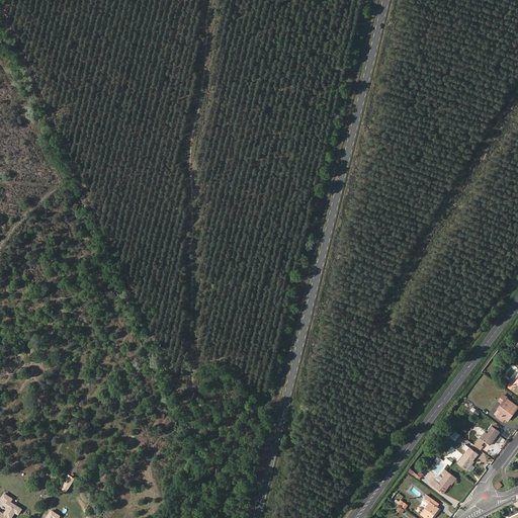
[(515,358),(509,354),(506,358),(511,362),(515,358)]
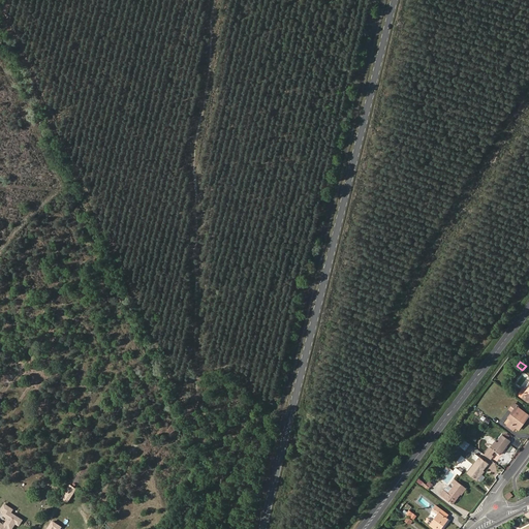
[(519,395),(528,402),(528,398),(524,394),(525,392),(522,390),(519,395)]
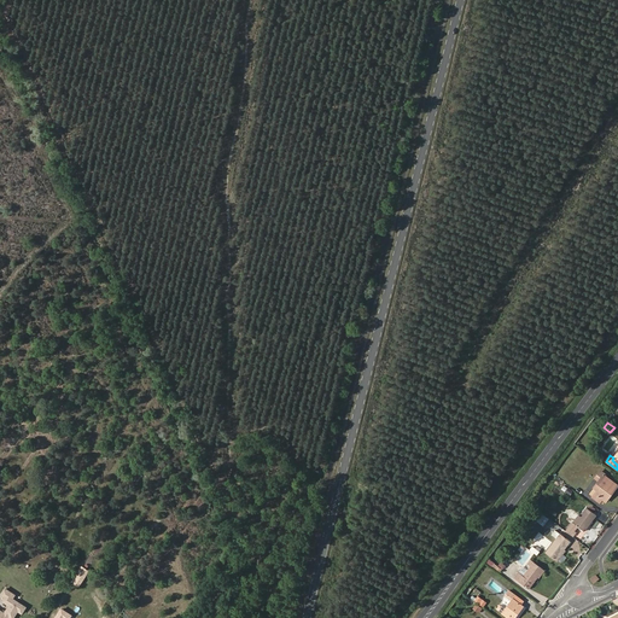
[(594,478),(599,481),(593,488),(596,490),(595,491),(604,497),(610,488),(614,490),(617,485),(606,476),(607,474),(601,470),(594,478)]
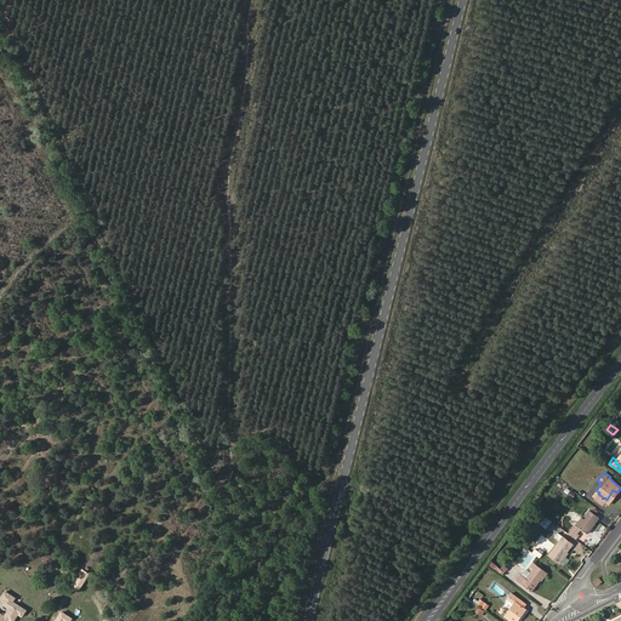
[(605,501),(610,503),(617,493),(613,490),(607,500),(605,501)]
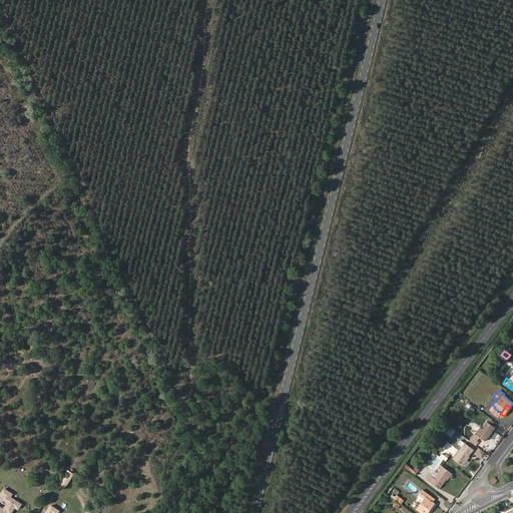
[(500,414),(501,413),(494,408),(491,412),(498,417),(500,414)]
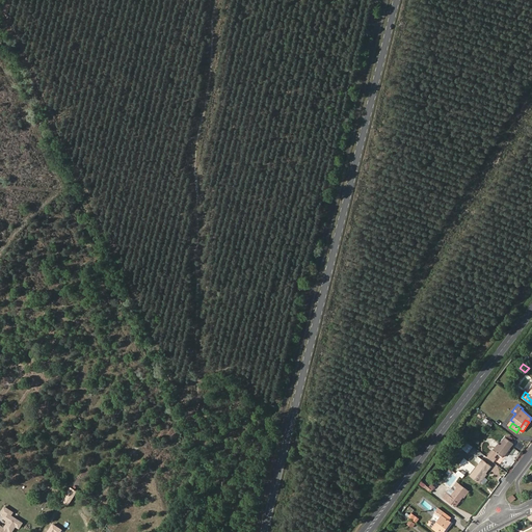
[(495,451),(494,450),(488,457),(494,461),(496,459),(494,457),(495,456),(498,452),(503,457),(513,443),(506,436),(501,444),(500,443),(495,451)]
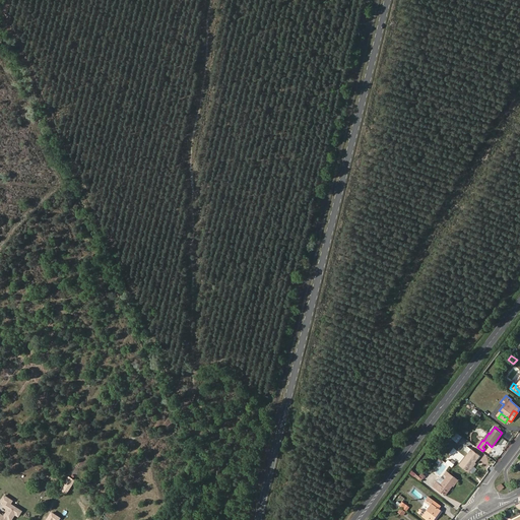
[(479,455),(470,449),(459,464),(467,470),(475,461),(479,455)]
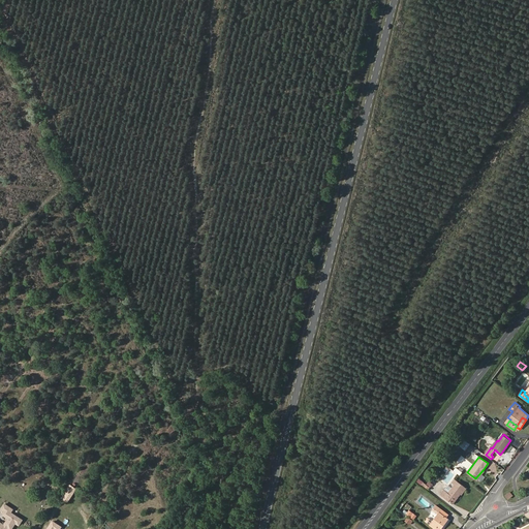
[(475,478),(478,480),(485,471),(484,469),(475,478)]
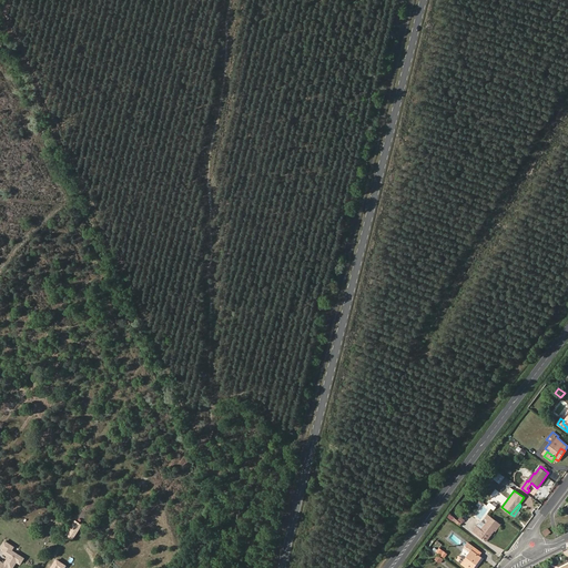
[(464,521),(454,514),(450,517),(460,525),(464,521)]
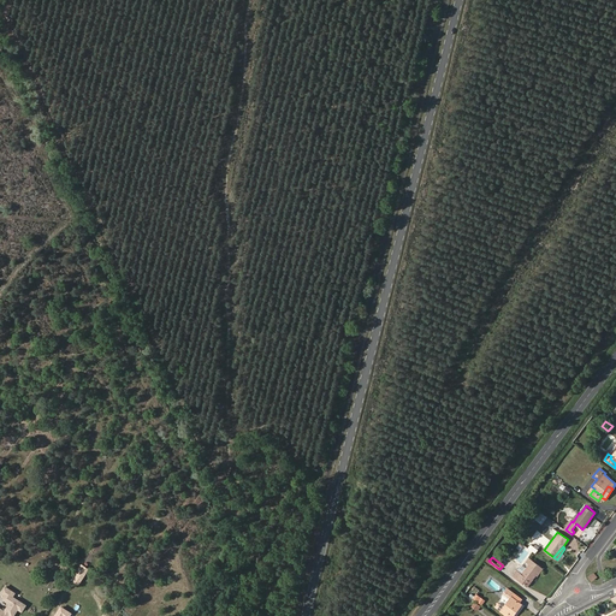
[(522,574),(517,570),(513,575),(527,586),(542,567),(529,558),(527,563),(529,564),(522,574)]
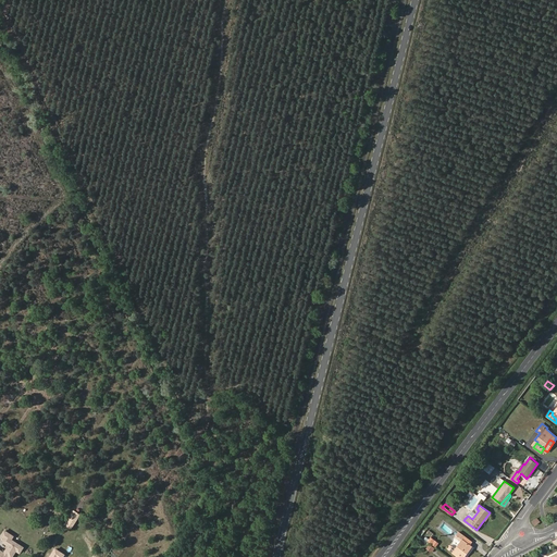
[(71,529),(81,514),(74,509),(64,524),(71,529)]
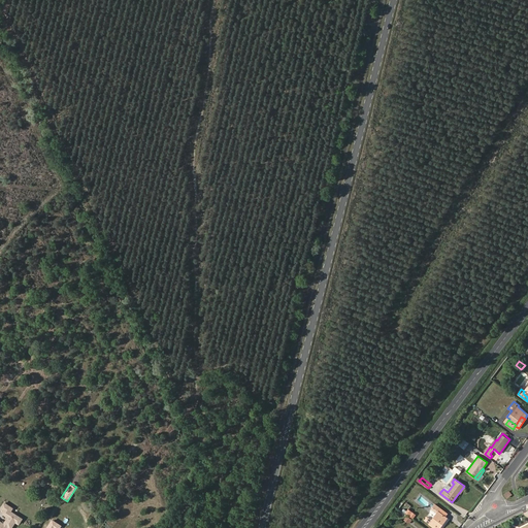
[(0,519),(0,527),(7,527),(8,527),(11,527),(15,523),(20,525),(24,518),(11,510),(14,506),(4,501),(0,507),(3,509),(1,514),(5,516),(2,521),(0,519)]
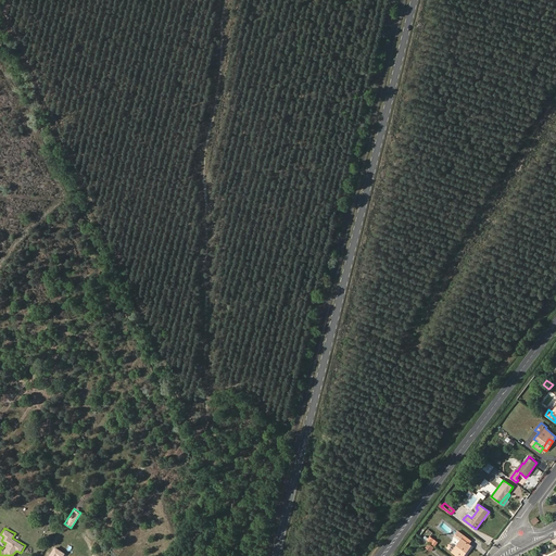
[(468,543),(471,540),(460,530),(457,534),(462,538),(468,543)]
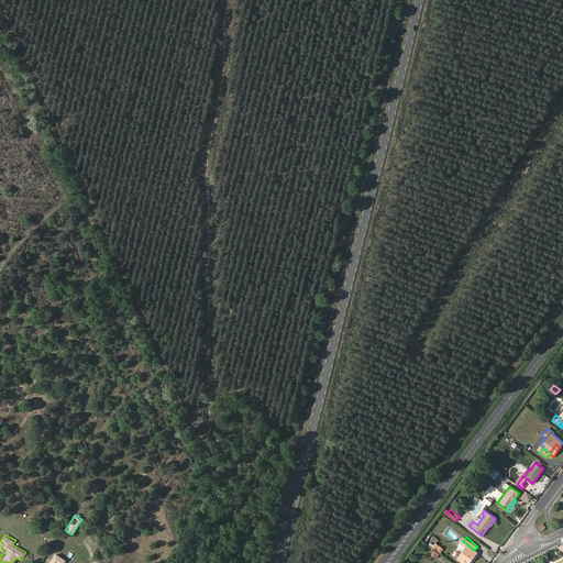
[(474,550),(467,544),(457,558),(463,562),(468,562),(477,552),(474,550)]
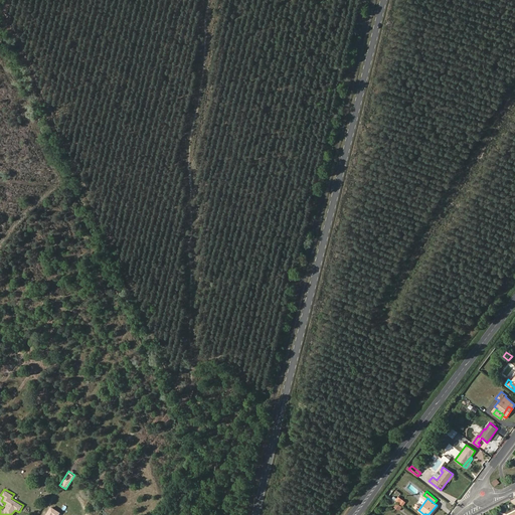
[(58,514),(60,511),(50,506),(44,514),(58,514)]
